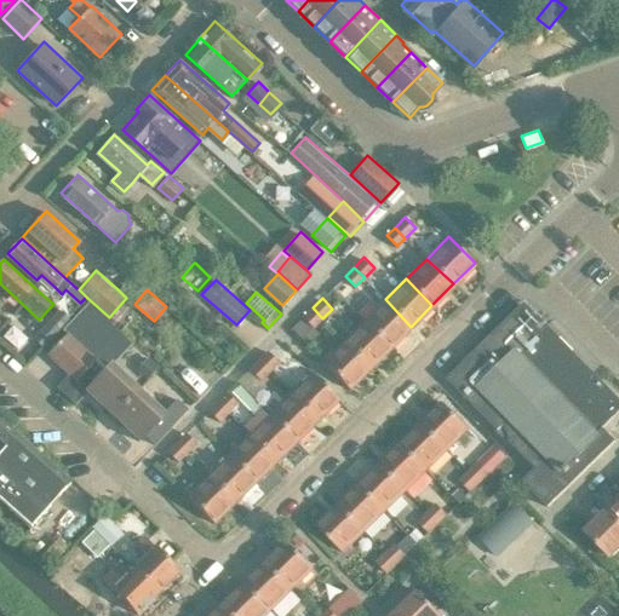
[(47,353),(70,374),(58,386),(76,404),(87,392),(87,391),(112,366),(113,367),(119,361),(118,360),(133,343),(108,318),(108,317),(87,299),(89,301),(75,316),(63,329),(67,333),(47,353)]
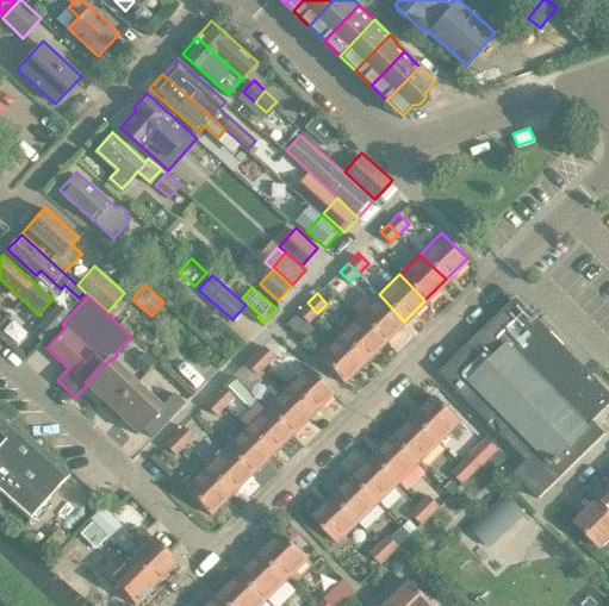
[(359,316),(384,342),(404,322),(379,294),(359,316)]
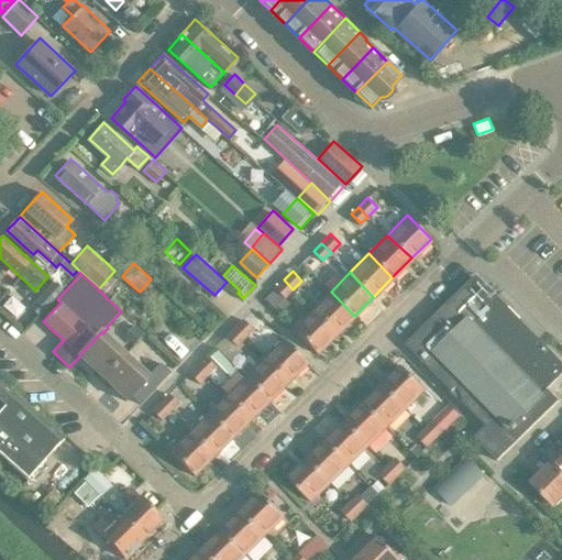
[(427,361),(462,398),(487,424),(476,435),(499,459),(561,397),(550,385),(561,373),(561,360),(476,273),(407,341),(427,361)]
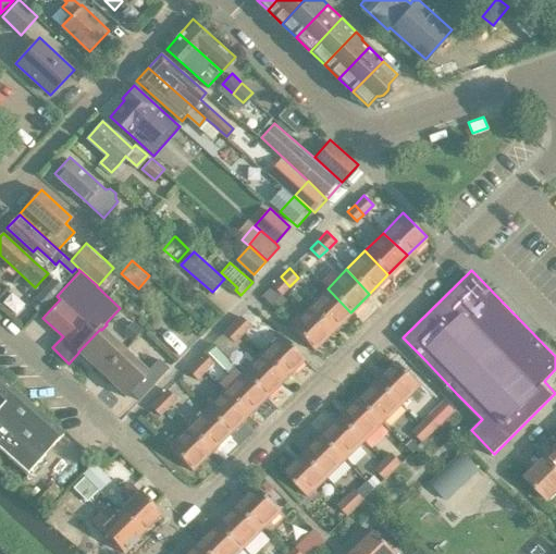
[(53,277),(29,303),(32,305),(39,311),(63,286),(56,279),(53,277)]
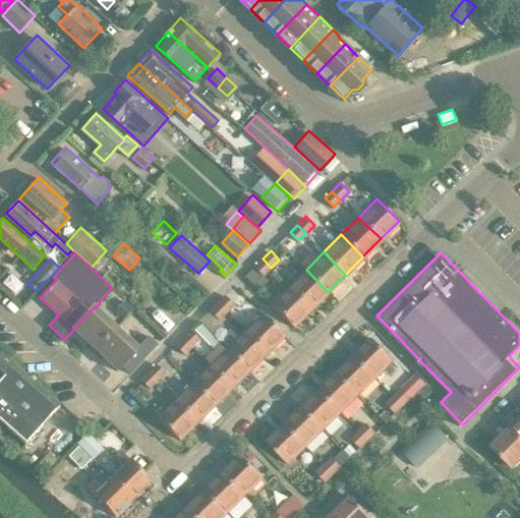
[(264,275),(271,268),(263,259),(255,266),(264,275)]
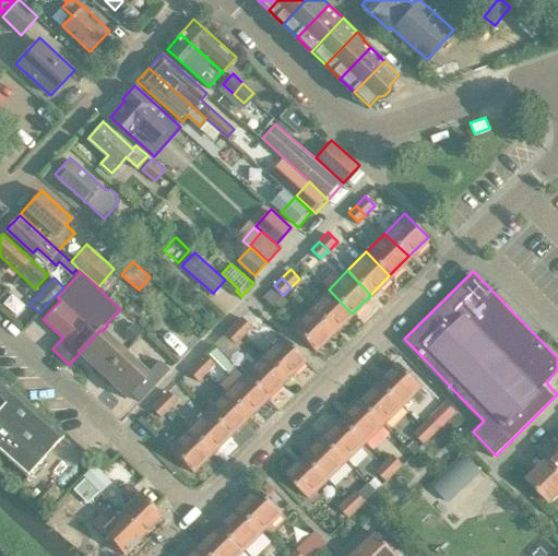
[(310,307),(333,331),(352,314),(329,290),(310,307)]
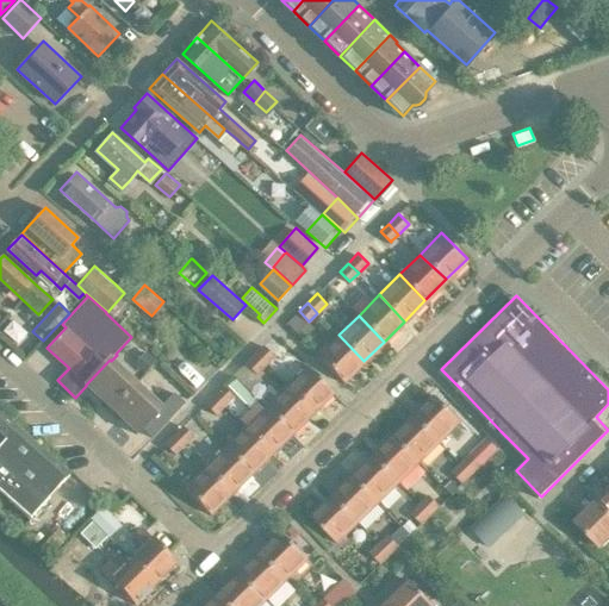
[(345,381),(364,361),(339,335),(318,355),(345,381)]
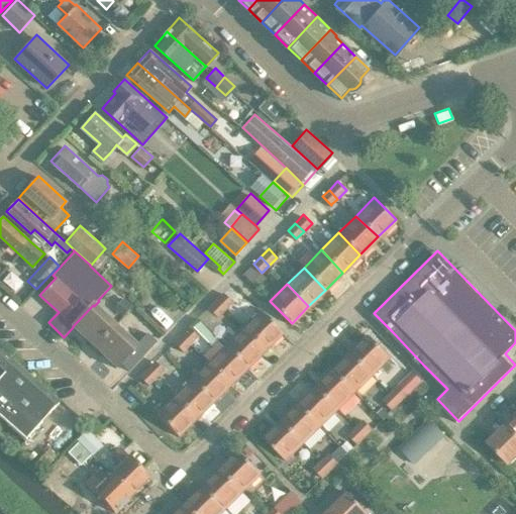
[(223,291),(215,299),(216,300),(225,309),(233,301),(224,292),(223,291)]
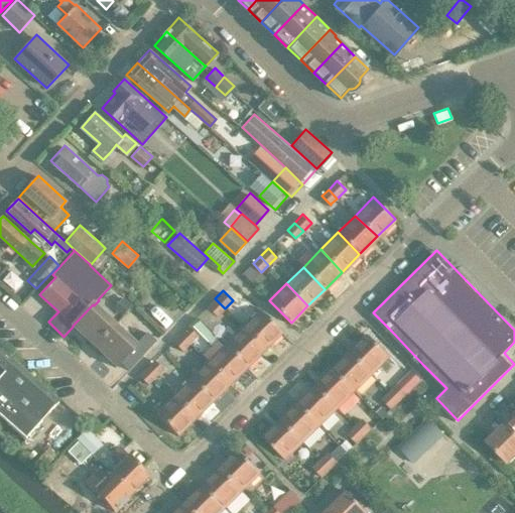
[(124,295),(114,305),(123,314),(124,313),(132,305),(133,303),(124,295)]
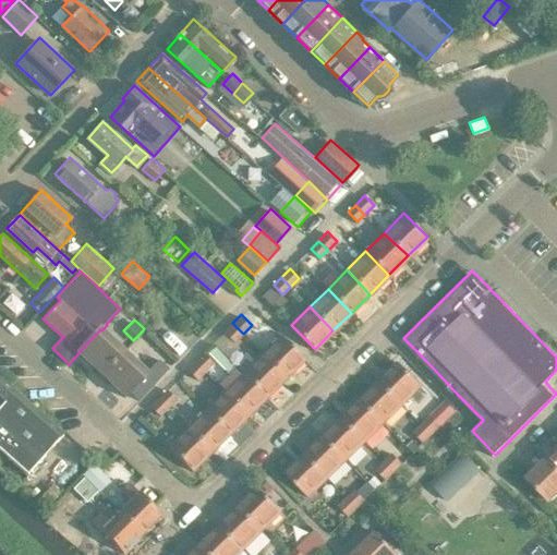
[(232,323),(225,332),(226,332),(234,341),(243,334),(233,324),(232,323)]
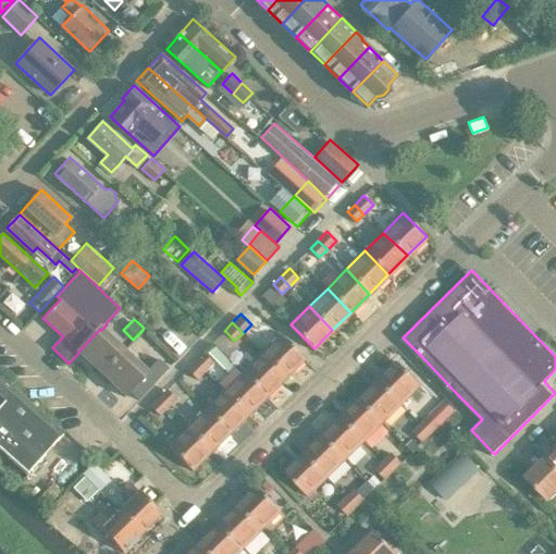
[(78,352),(78,353),(101,374),(127,346),(126,346),(123,349),(101,330),(100,329),(78,352)]
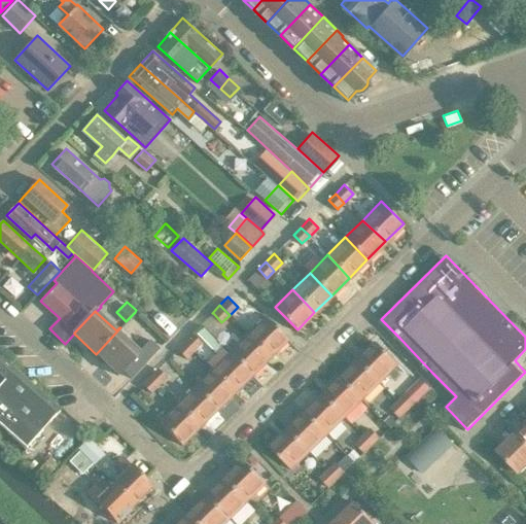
[(248,334),(271,355),(287,338),(266,316),(248,334)]
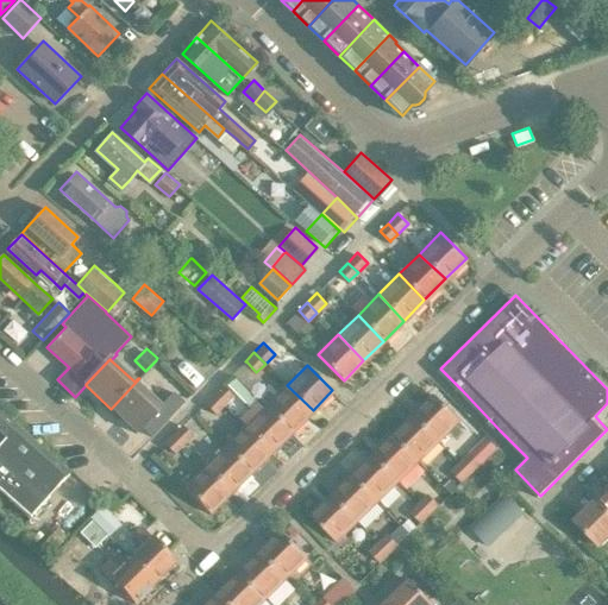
[(257,398),(236,376),(227,383),(232,388),(233,388),(250,405),(257,398)]
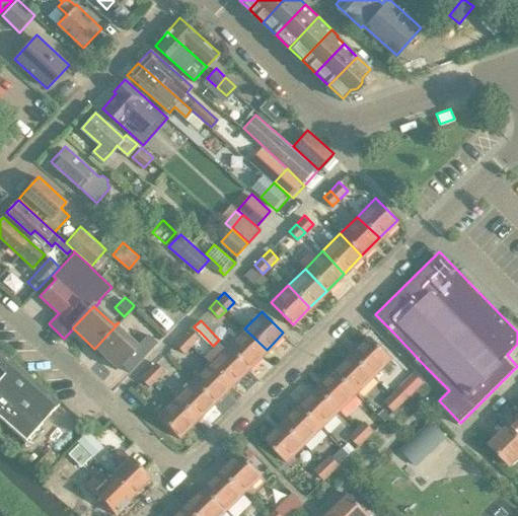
[(119,322),(94,349),(117,369),(122,364),(131,372),(158,343),(148,334),(140,343),(119,322)]
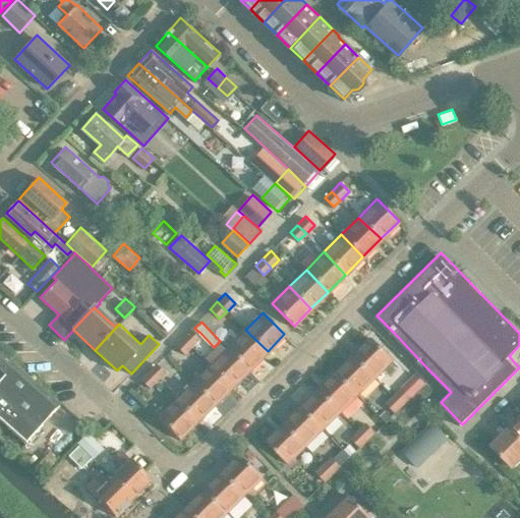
[(190,328),(182,336),(183,337),(192,346),(200,338),(191,329),(190,328)]
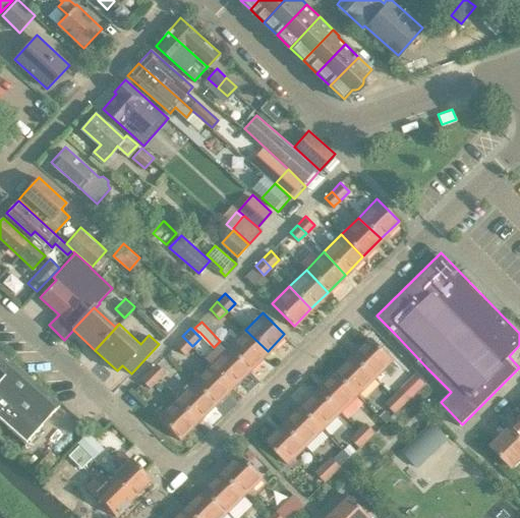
[(228,347),(250,367),(268,351),(245,330),(228,347)]
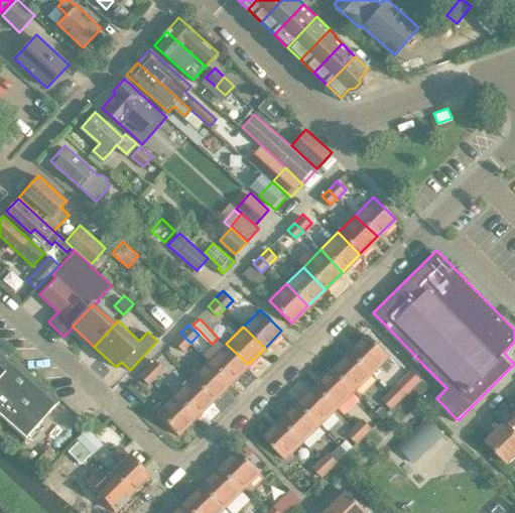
[(180,333),(173,340),(174,341),(183,350),(190,343),(181,334),(180,333)]
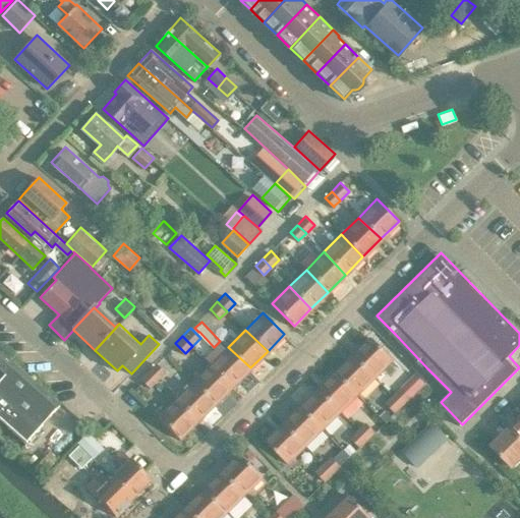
[(355,355),(378,376),(394,359),(373,338),(355,355)]
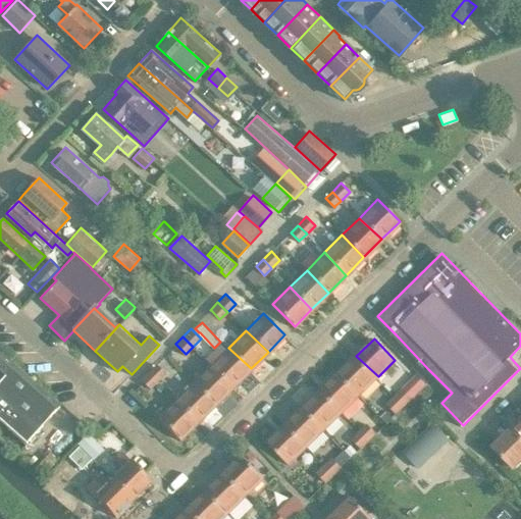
[(211,365),(233,385),(251,368),(228,348),(211,365)]
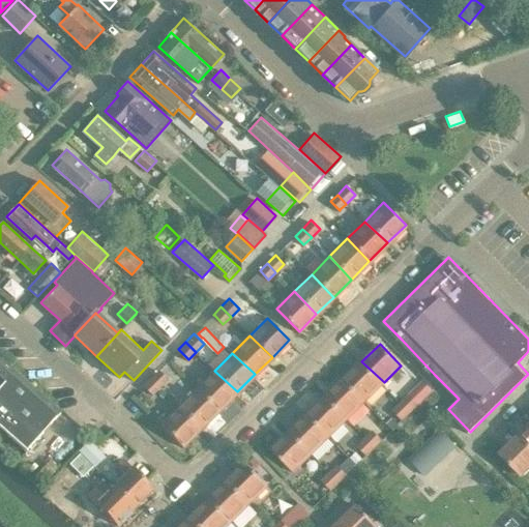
[(0,384),(1,385),(0,385),(0,426),(27,450),(61,412),(0,356),(0,384)]
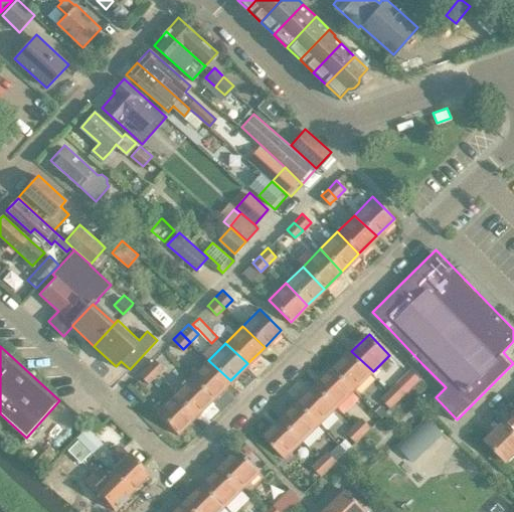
[(334,368),(355,388),(373,371),(351,351),(334,368)]
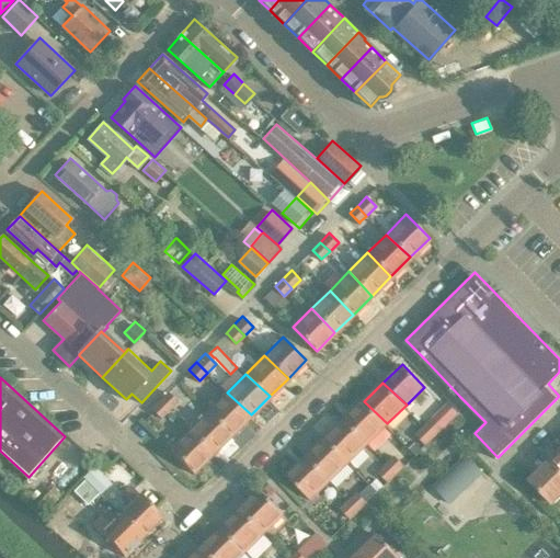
[(168,390),(159,399),(160,400),(170,409),(179,401),(169,391),(168,390)]
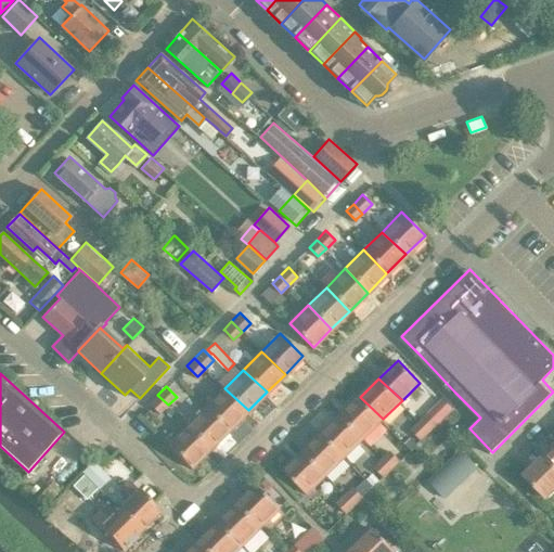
[(206,408),(229,431),(248,410),(224,388),(206,408)]
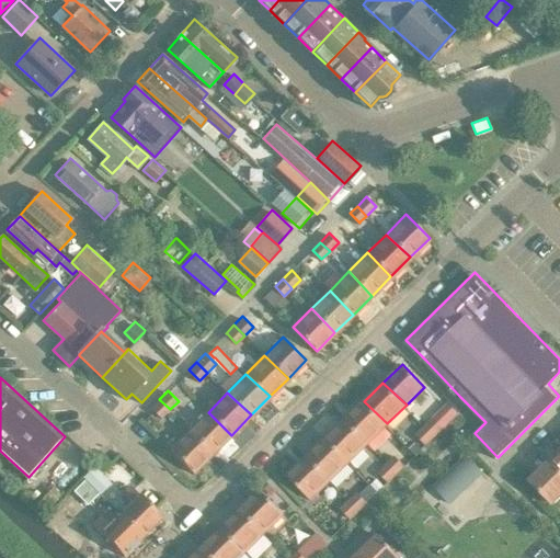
[(162,418),(170,409),(160,400),(152,408),(162,418)]
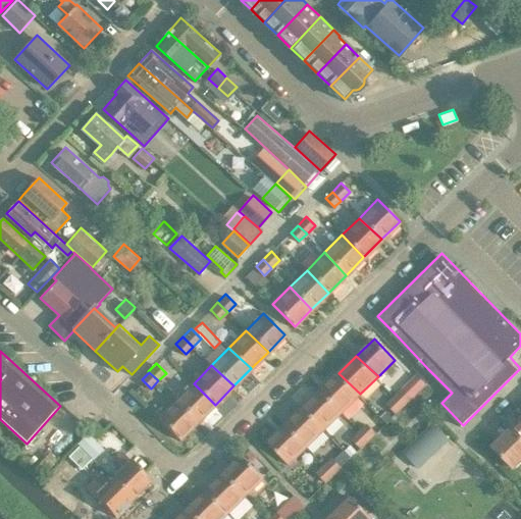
[(320,392),(342,412),(360,394),(339,373),(320,392)]
